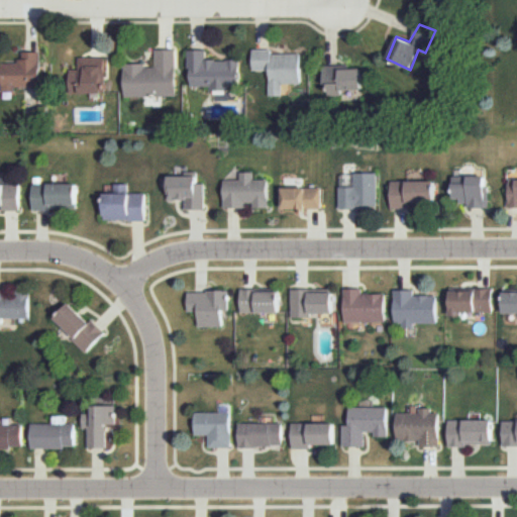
[(177,47),(154,47),(154,66),(121,65),(125,97),(178,98),(177,47)]
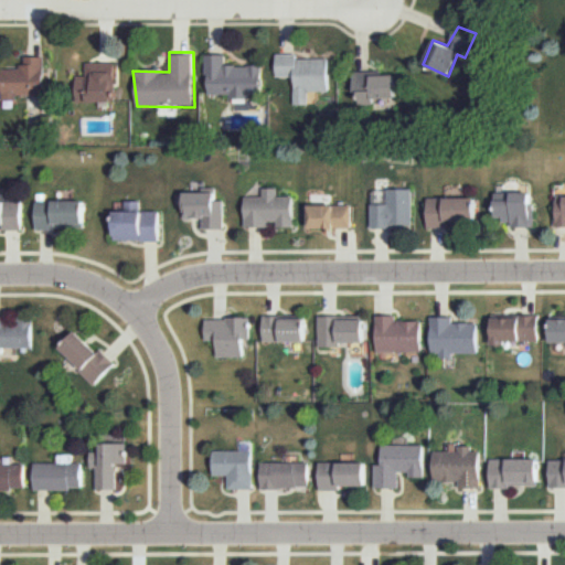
[(262,100),(262,63),(227,63),(225,52),(204,52),(208,94),(262,100)]
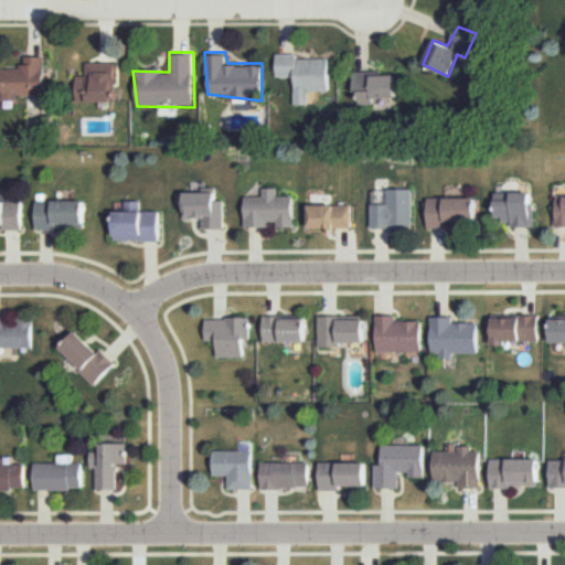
[(313,104),(312,92),(328,93),(329,54),(276,52),(275,77),(291,76),(292,105),(313,104)]
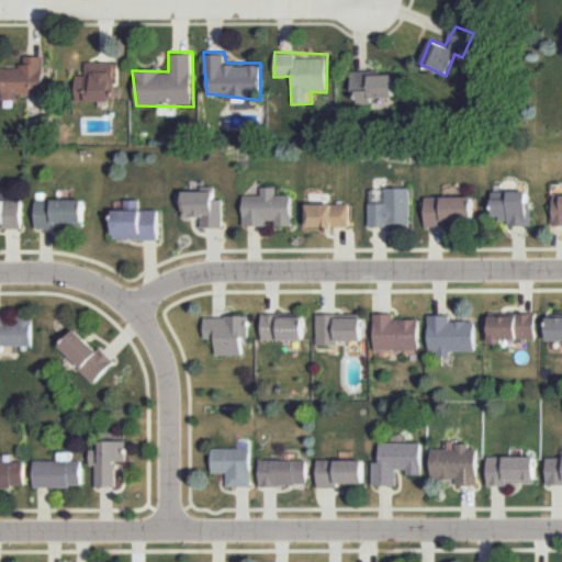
[(44,56),(44,94),(4,100),(1,67),(24,55),(44,56)]
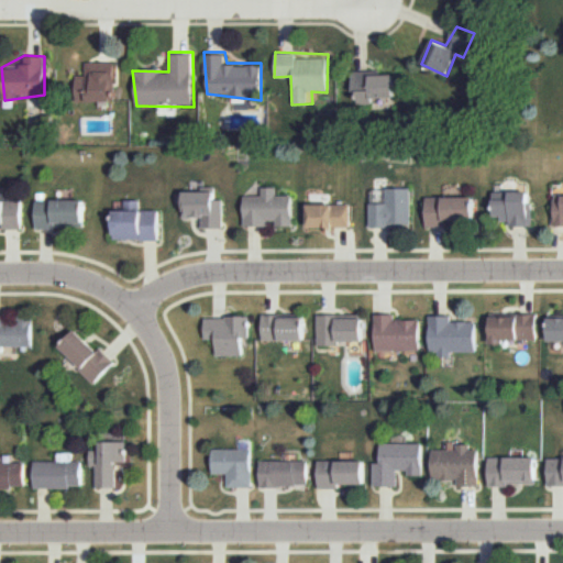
[(114,100),(116,58),(85,59),(85,74),(78,74),(75,88),(88,101),(114,100)]
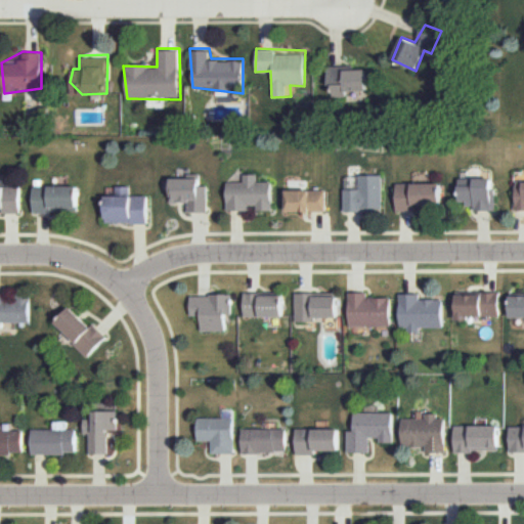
[(367,92),(365,69),(325,66),(329,84),(333,97),(367,92)]
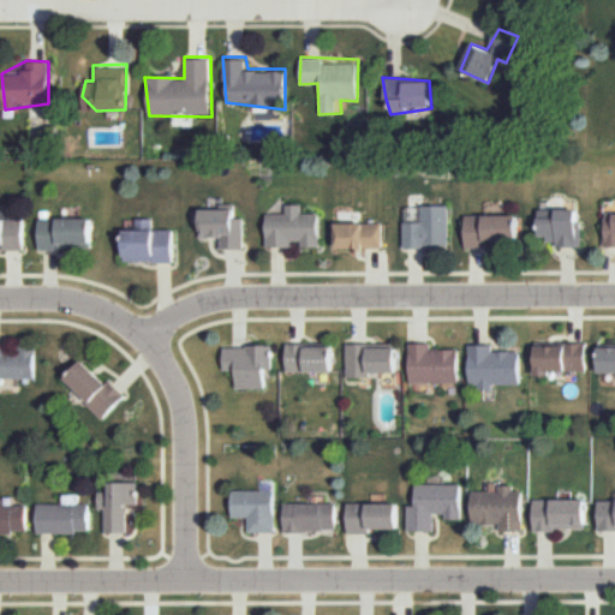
[(316,250),(316,212),(302,204),(286,204),(264,214),(267,251),(316,250)]
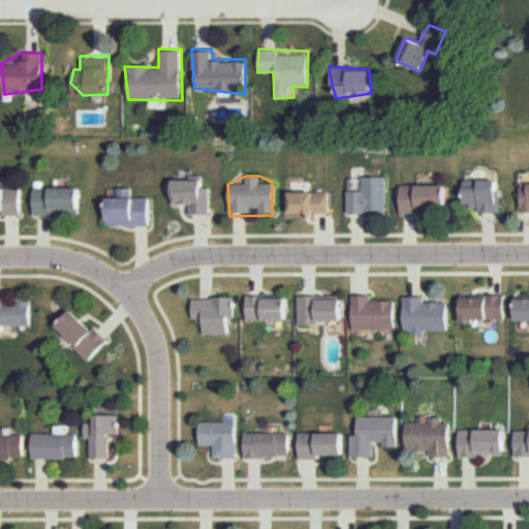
[(208,217),(212,187),(203,186),(201,177),(173,179),(174,206),(194,205),(195,218),(208,217)]
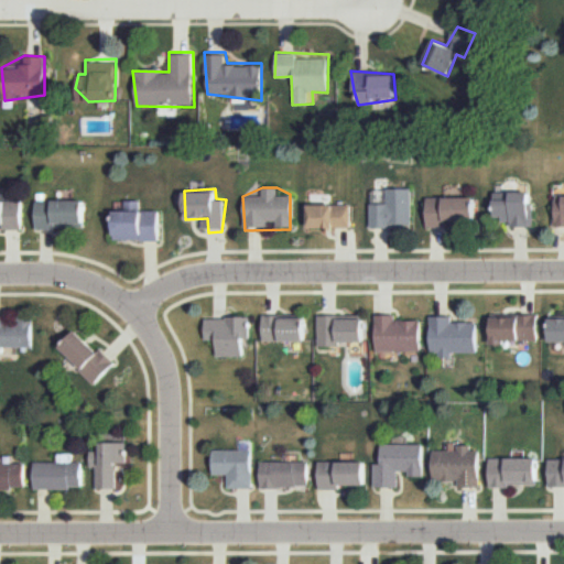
[(409,226),(411,188),(388,188),(371,204),(370,231),(409,226)]
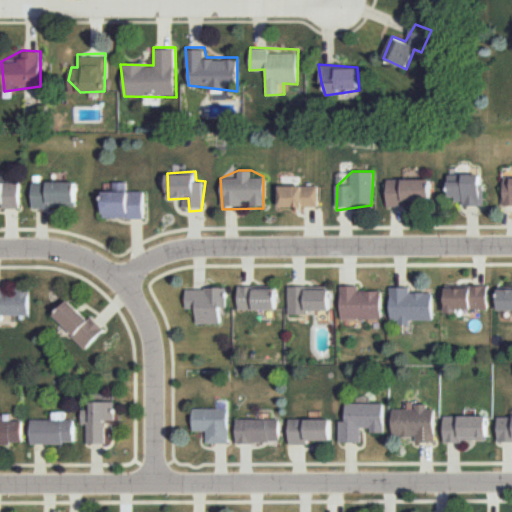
[(485,205),(480,174),(445,172),(450,202),(463,203),(485,205)]
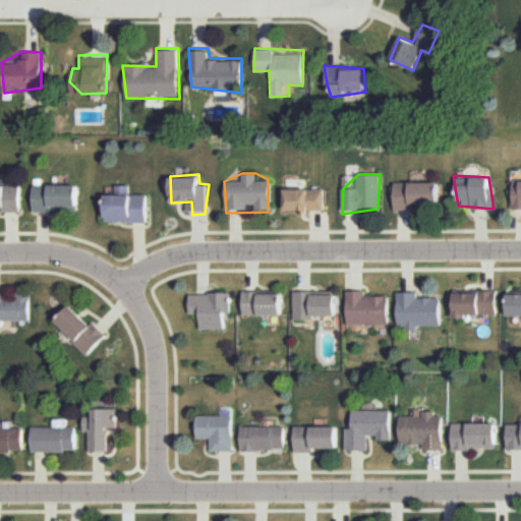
[(520,206),(520,177),(513,177),(512,207),(520,206)]
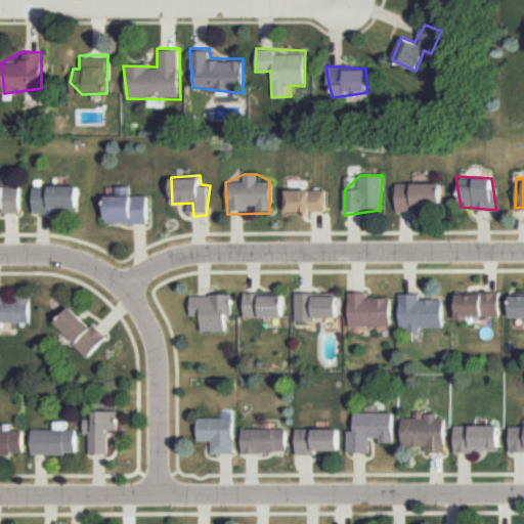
[(442,181),(391,181),(398,216),(441,213),(442,181)]
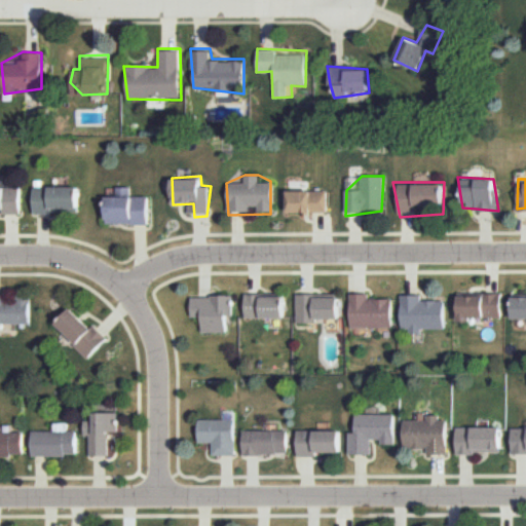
[(0,212),(22,215),(21,185),(0,184),(0,212)]
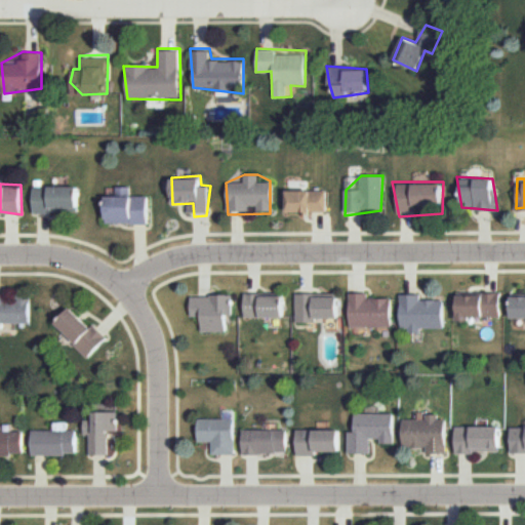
[(80,212),(78,185),(33,187),(33,213),(80,212)]
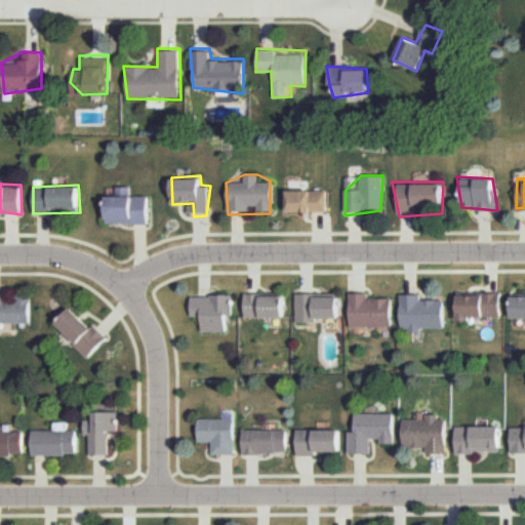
[(326,212),(329,187),(280,190),(283,214),(326,212)]
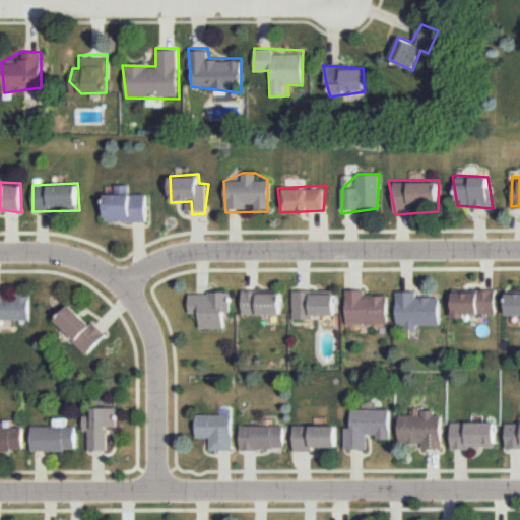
[(103,193),(144,193),(147,226),(103,222),(103,193)]
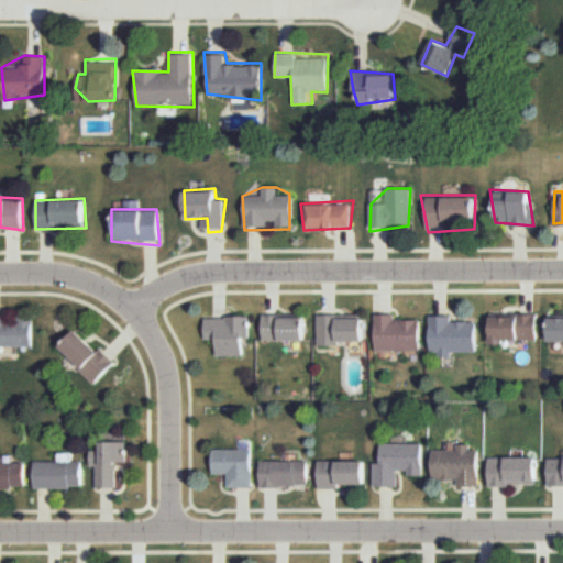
[(305,343),(305,313),(261,311),(260,338),(305,343)]
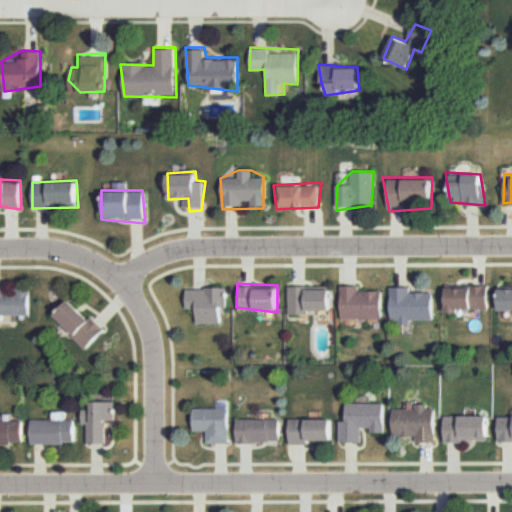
[(383,318),(383,289),(357,288),(359,283),(341,284),(341,318),(383,318)]
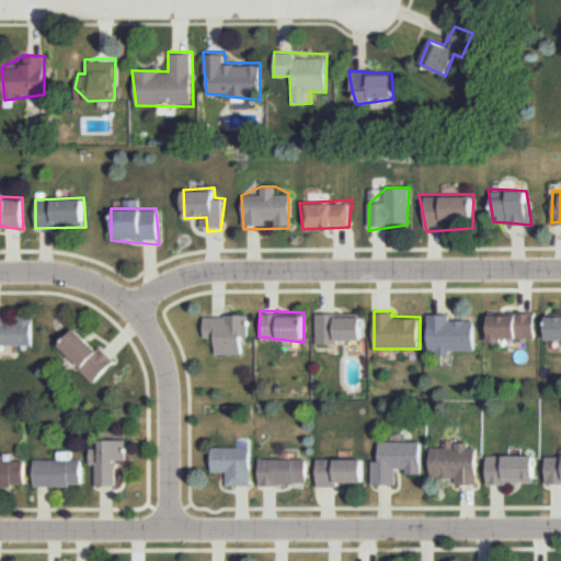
[(533,338),(533,312),(485,311),(484,336),(533,338)]
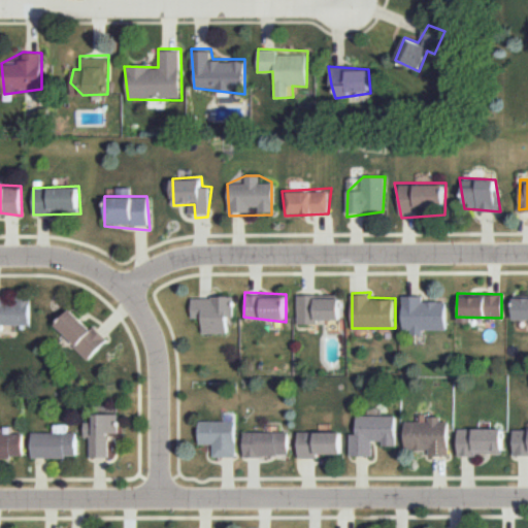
[(0,295),(0,326),(29,326),(30,296),(0,295)]
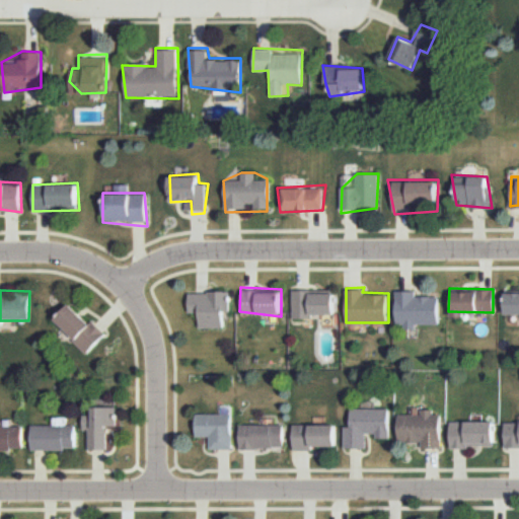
[(224,327),(224,311),(229,309),(229,290),(206,291),(187,293),(189,313),(200,313),(200,327),(224,327)]
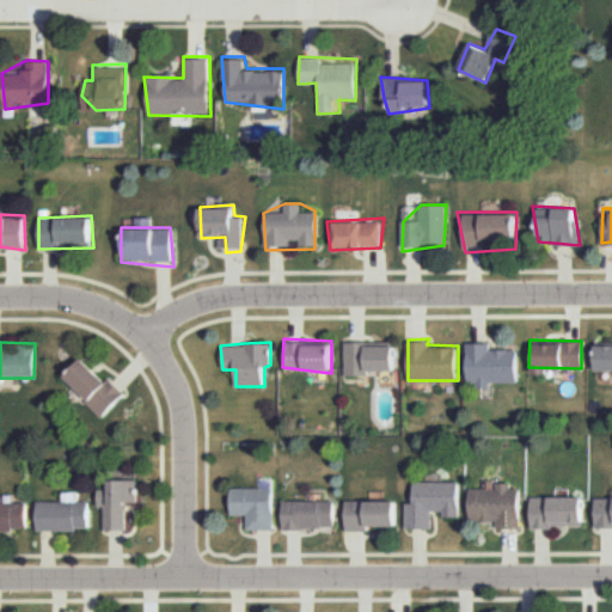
[(396,368),(393,344),(346,342),(343,377),(367,377),(367,369),(396,368)]
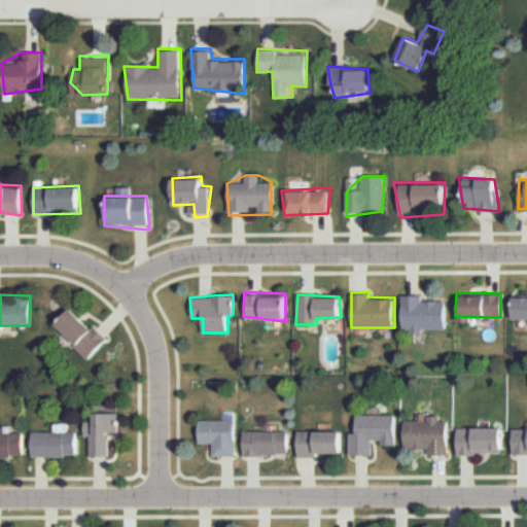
[(444,327),(444,300),(421,300),(420,294),(400,294),(400,327),(408,327),(408,332),(420,332),(420,327),(444,327)]
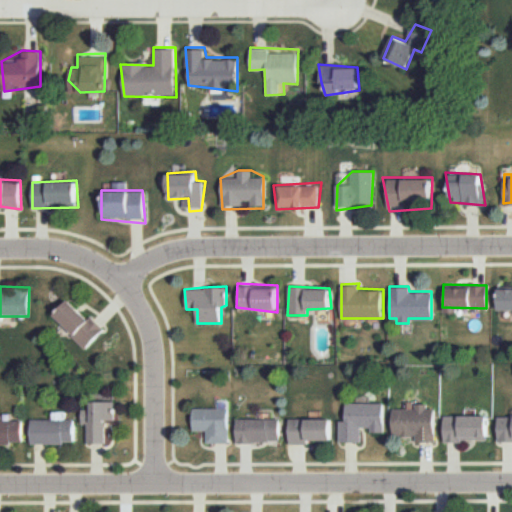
[(511,308),(511,287),(494,287),(494,308),(511,308)]
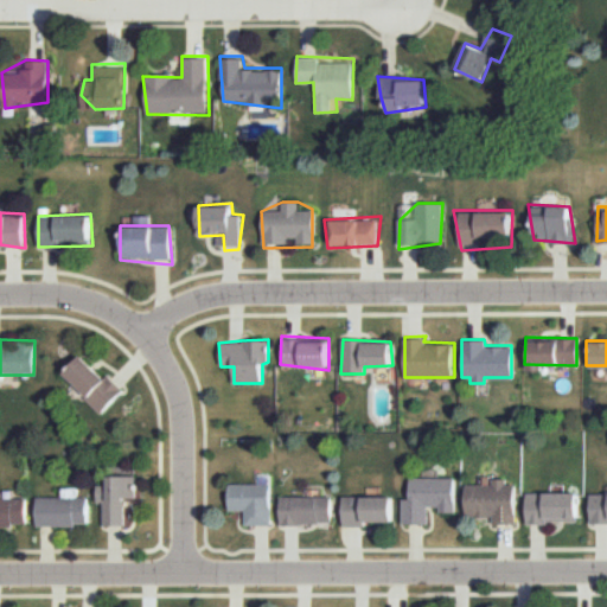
[(103,414),(125,388),(82,355),(62,372),(103,414)]
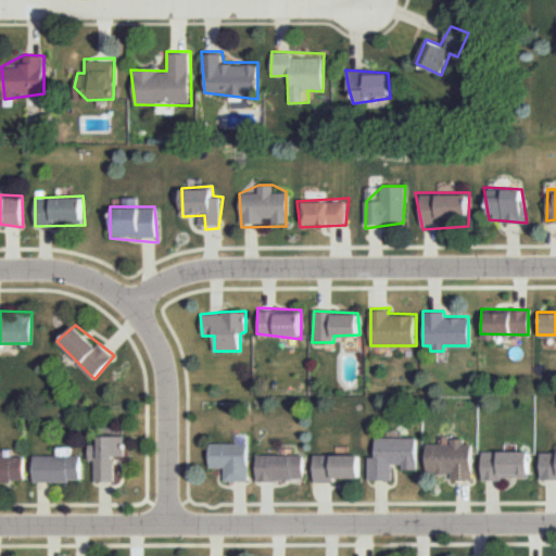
[(100,434),(126,433),(125,456),(115,457),(116,482),(95,481),(95,457),(100,434)]
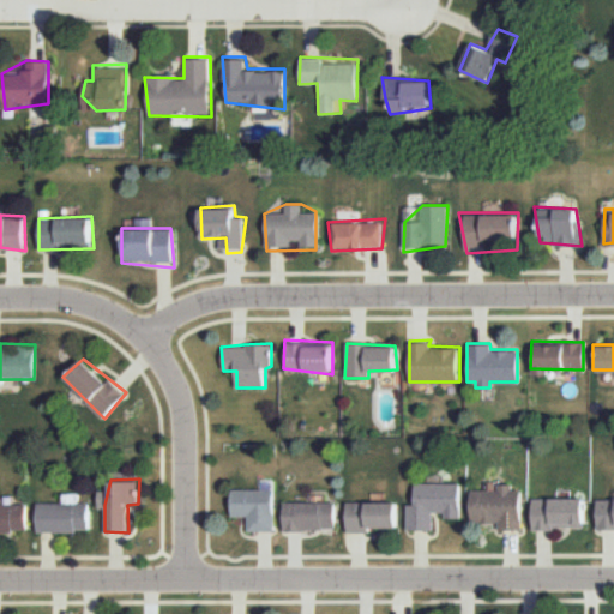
[(461,519),(462,482),(413,481),(415,503),(407,501),(407,530),(433,530),(432,511),(445,517),(461,519)]
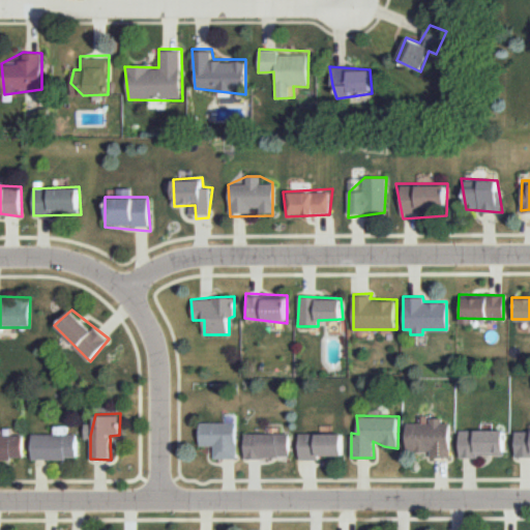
[(238,458),(238,421),(200,421),(199,447),(213,445),(213,460),(238,458)]
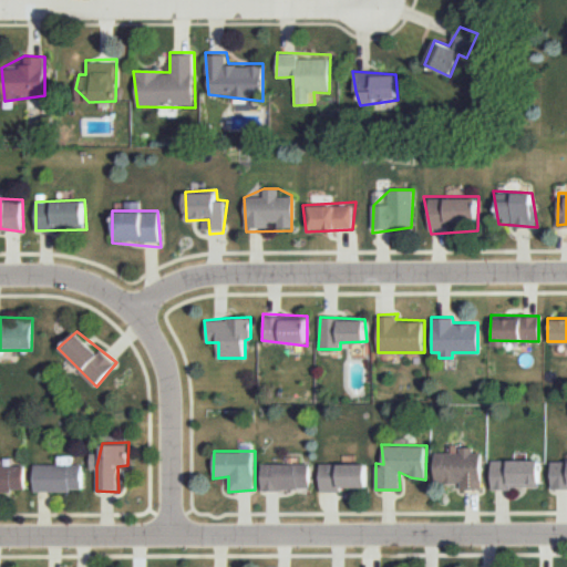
[(483,491),(482,451),(436,452),(437,483),(463,490),(483,491)]
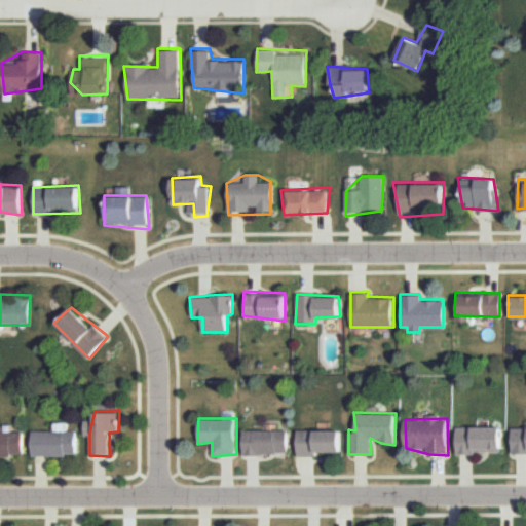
[(502,451),(501,424),(456,425),(456,453),(476,452),(502,451)]
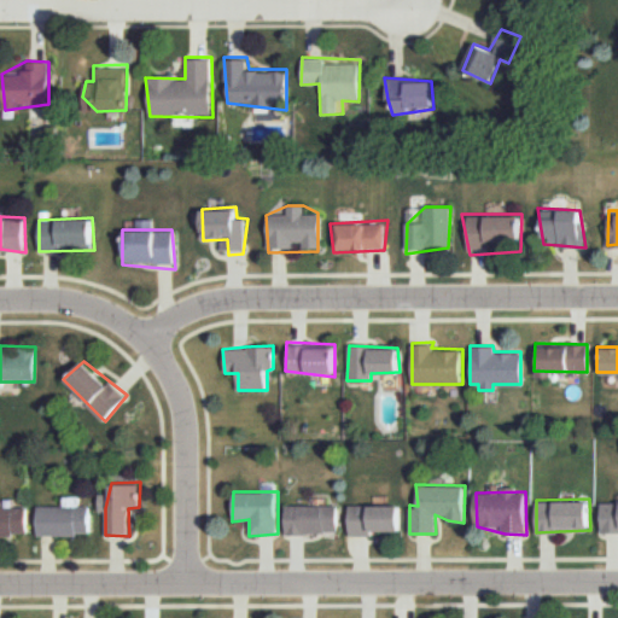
[(617,531),(617,501),(601,501),(601,531),(617,531)]
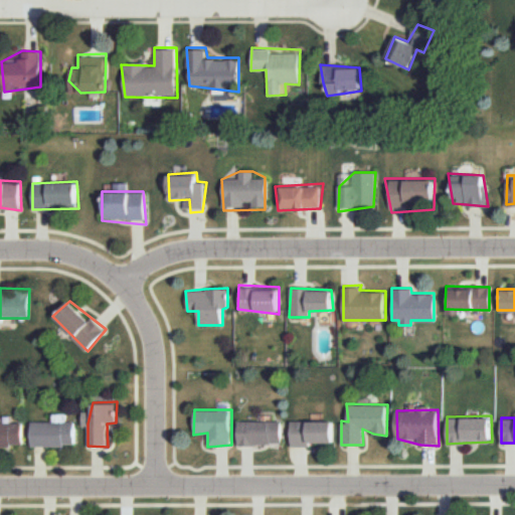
[(75,445),(75,419),(32,420),(33,447),(75,445)]
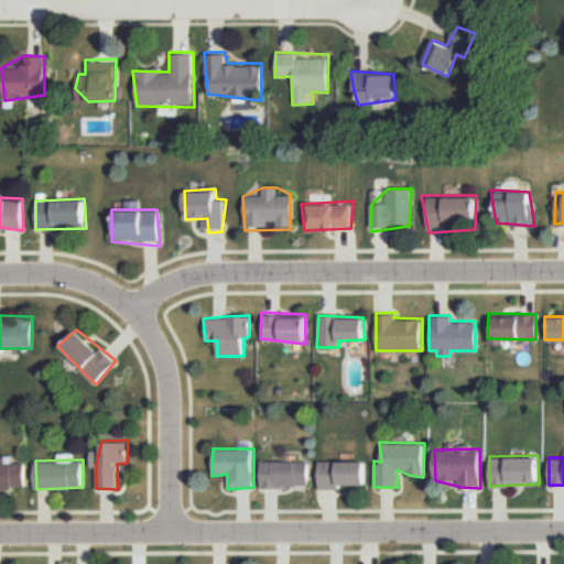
[(308,485),(307,461),(261,459),(259,487),(308,485)]
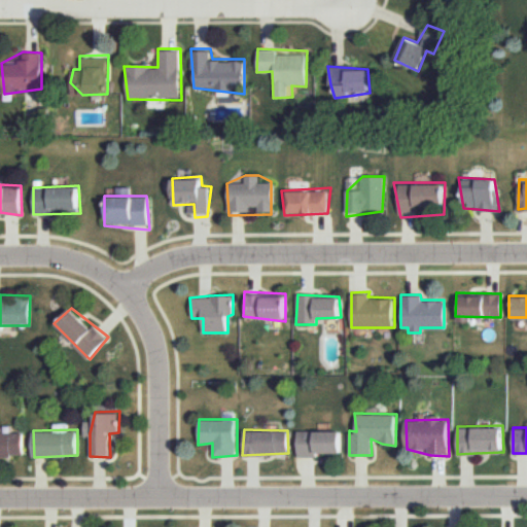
[(343,452),(342,430),(299,429),(300,456),(317,458),(319,453),(343,452)]
